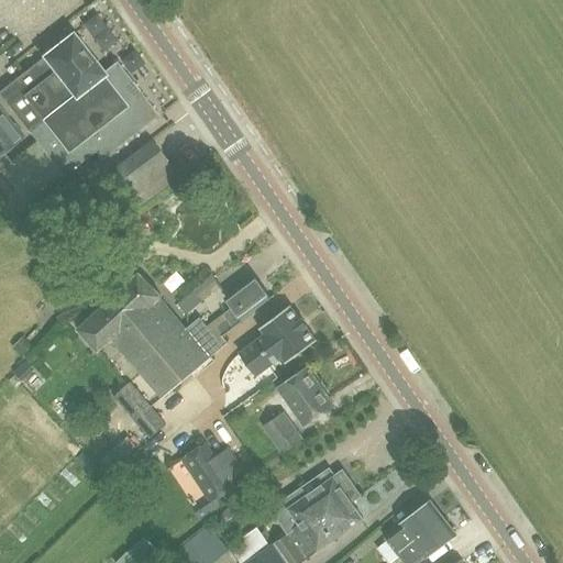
[(76,164),(77,165),(96,151),(101,158),(156,116),(114,63),(100,74),(96,67),(89,58),(81,50),(84,45),(77,37),(73,39),(72,36),(13,83),(0,92),(0,96),(29,132),(36,142),(10,163),(0,169),(0,170),(25,203),(76,164)]
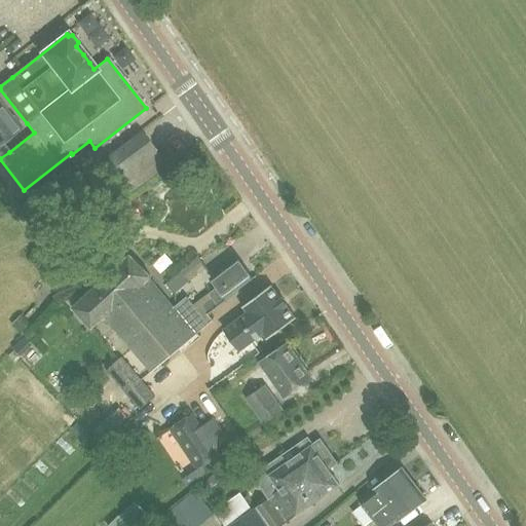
[(2,142),(21,127),(13,117),(11,118),(0,103),(0,158),(9,152),(2,142)]
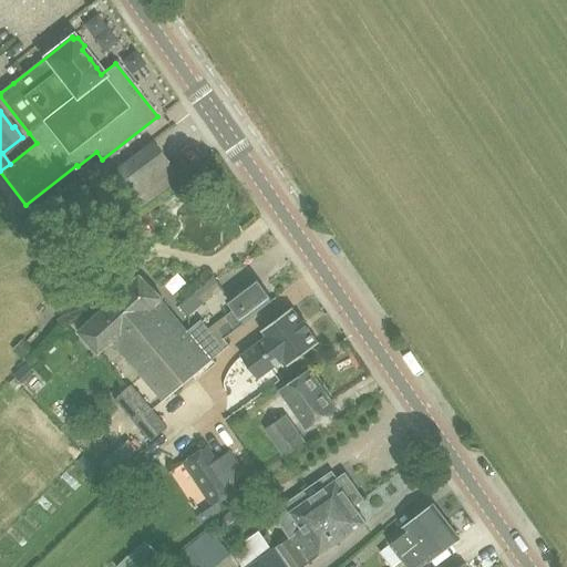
[(155,144),(154,145),(153,142),(104,178),(131,214),(179,178),(165,160),(166,160),(165,158),(163,160),(154,146),(155,145),(155,144)]
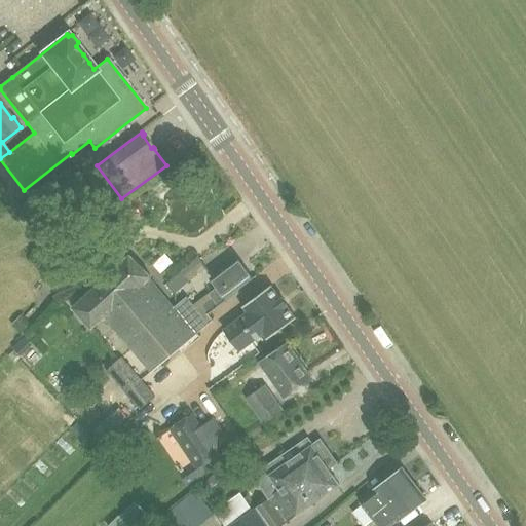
[(129,256),(111,273),(136,301),(153,323),(128,344),(152,372),(184,344),(197,333),(175,305),(167,298),(150,277),(129,256)]
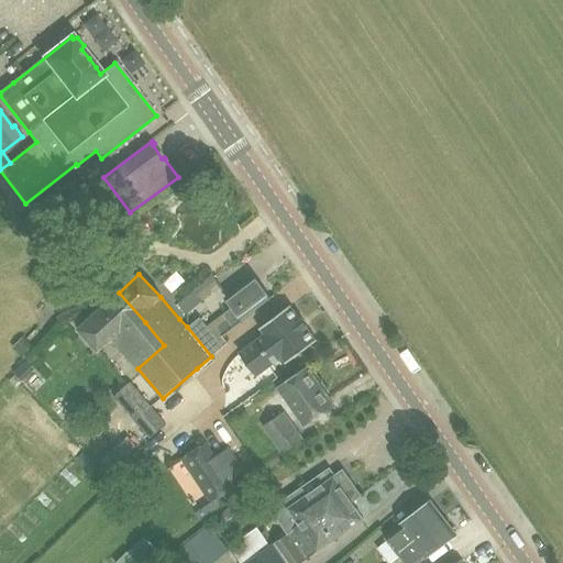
[(233,308),(223,315),(229,321),(219,329),(223,334),(254,312),(253,311),(269,298),(254,277),(225,298),(233,308)]
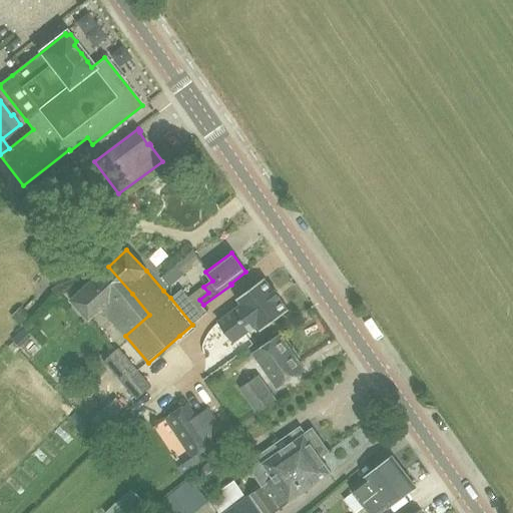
[(176,265),(162,277),(170,287),(184,275),(176,265)]
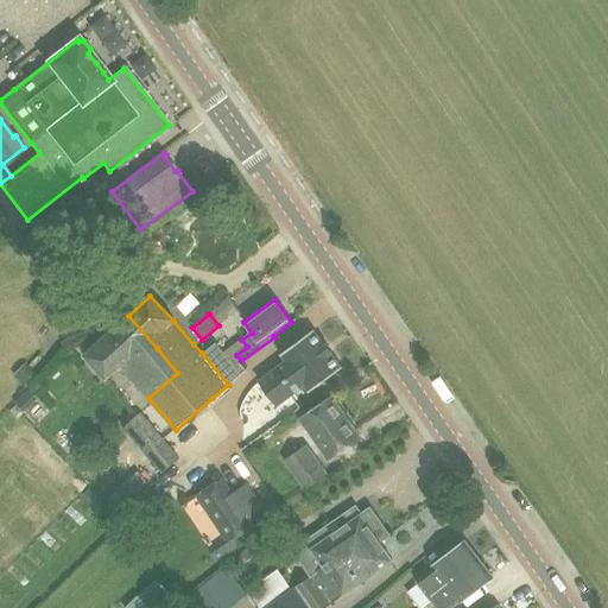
[(121,366),(149,398),(177,373),(157,348),(128,316),(84,356),(106,379),(121,366)]
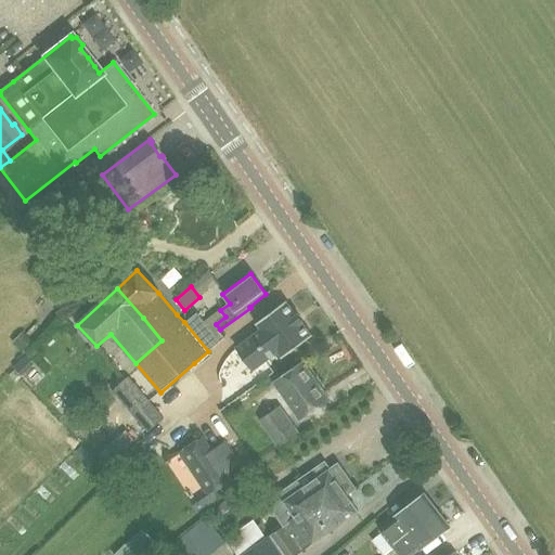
[(282,359),(312,336),(312,335),(311,335),(301,323),(302,322),(301,320),(300,321),(297,317),(298,315),(297,314),(296,315),(286,302),(287,302),(286,301),(256,324),(257,325),(257,324),(261,330),(236,348),(254,371),(278,352),(282,357),(281,358),(282,359)]
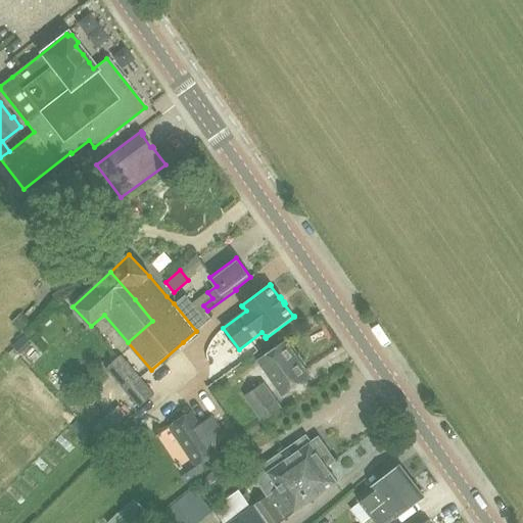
[(186,294),(174,303),(196,331),(208,321),(186,294)]
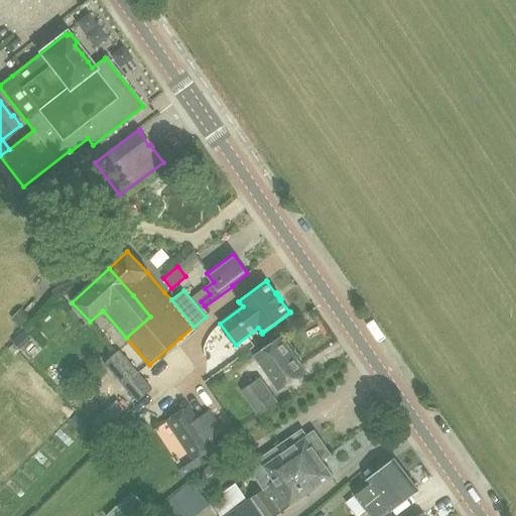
[(21,308),(12,318),(24,329),(33,318),(21,308)]
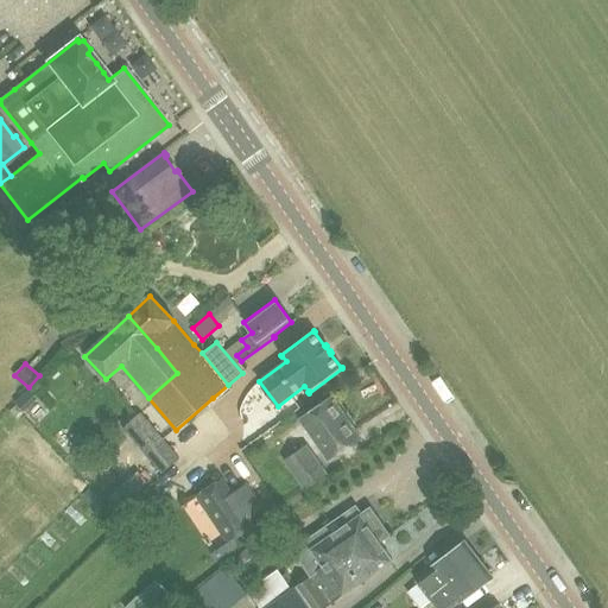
[(301,419),(328,458),(359,437),(331,398),(301,419)]
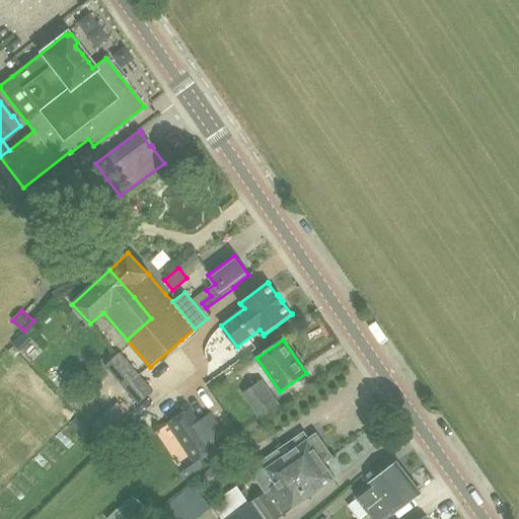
[(138,404),(153,390),(121,352),(104,365),(138,404)]
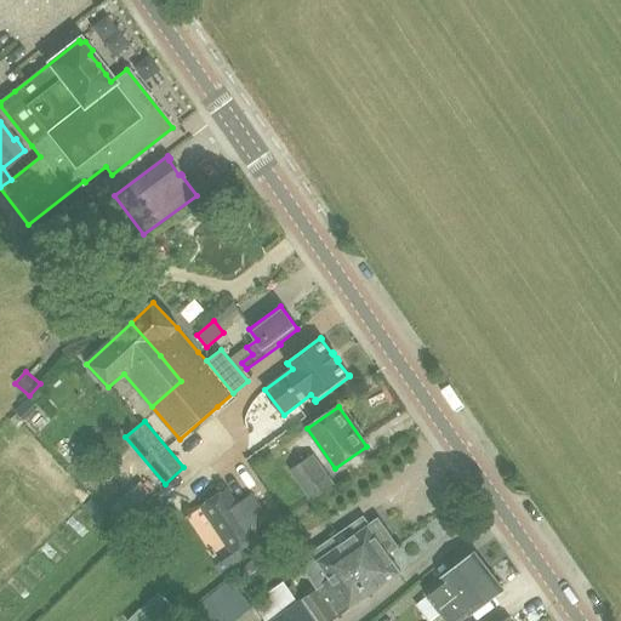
[(100,467),(106,473),(129,450),(121,444),(100,467)]
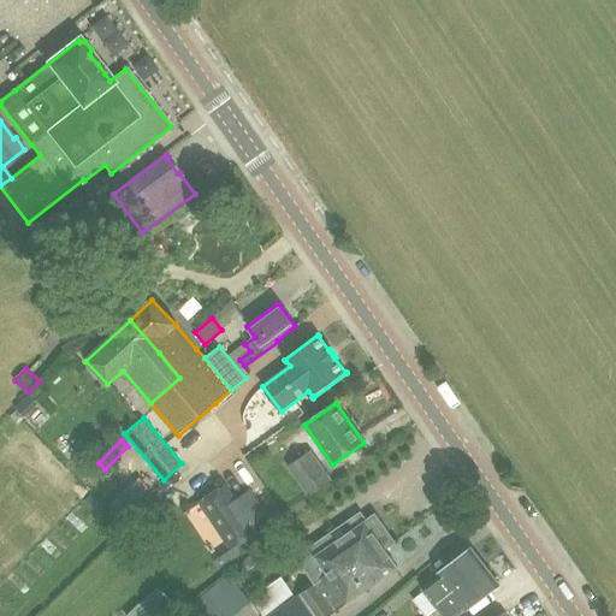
[(288,467),(308,497),(332,480),(320,462),(311,450),(307,452),(288,467)]
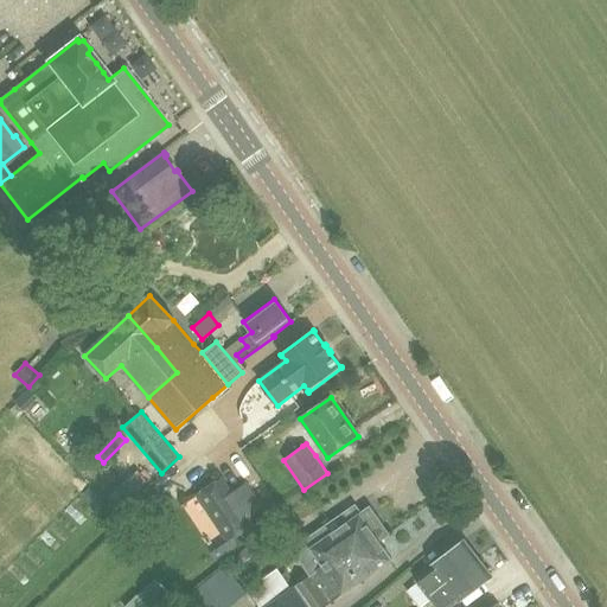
[(120,505),(148,480),(140,470),(112,494),(120,505)]
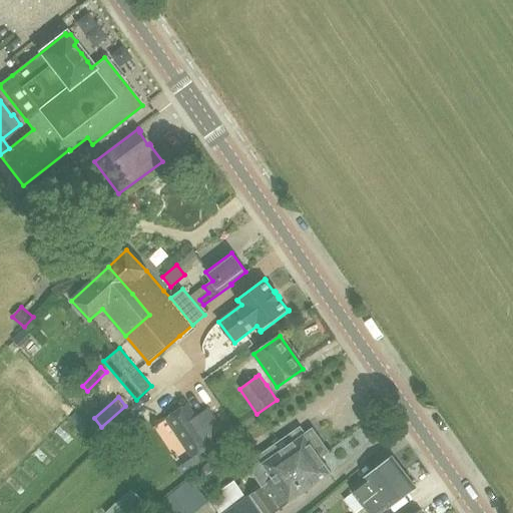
[(195,418),(187,405),(171,415),(198,454),(213,444),(209,438),(222,429),(208,409),(195,418)]
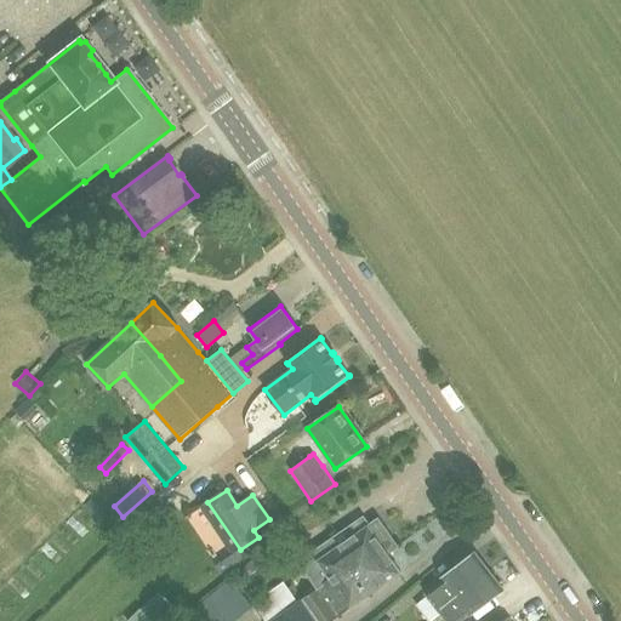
[(318,588),(389,536),(379,519),(355,536),(349,528),(300,562),(318,588)]
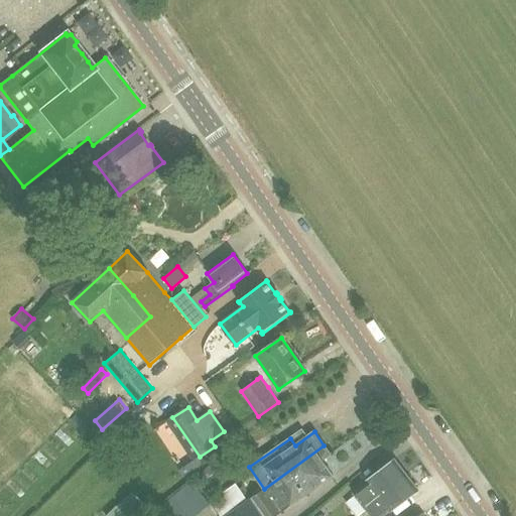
[(247,500),(224,515),(275,515),(333,476),(323,461),(331,455),(326,447),(324,445),(264,489),(247,500)]
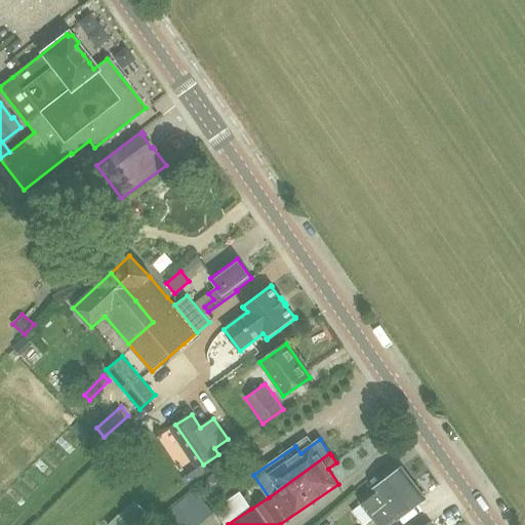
[(396,497),(413,483),(402,469),(373,491),(374,492),(360,502),(361,503),(351,511),(361,524),(371,517),(396,497)]
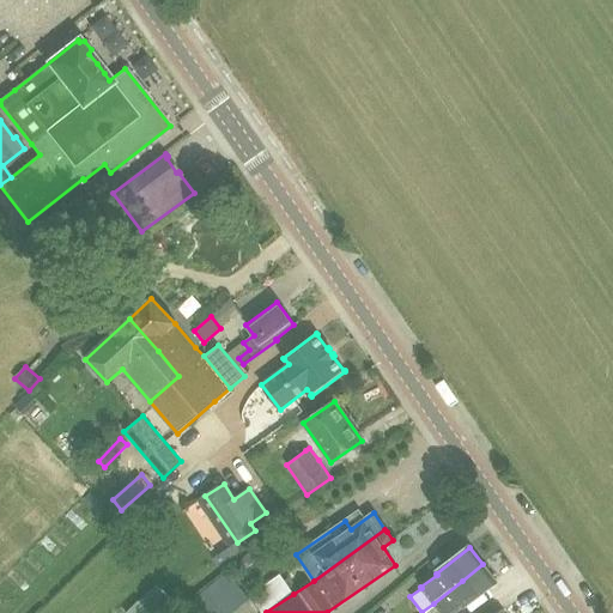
[(249,552),(235,565),(242,572),(256,560),(249,552)]
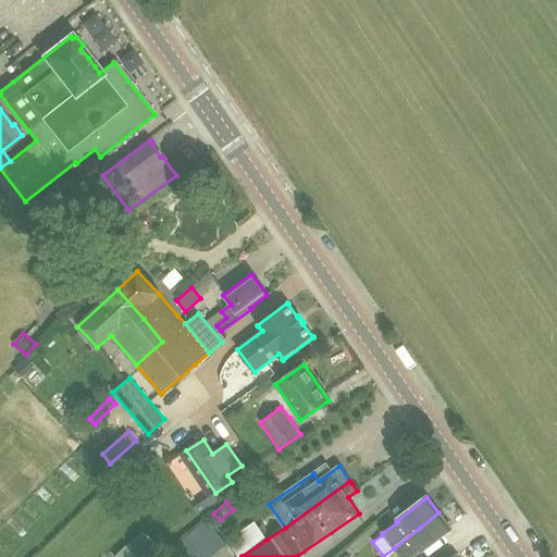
[(450,528),(438,512),(420,528),(394,548),(400,556),(411,556),(420,551),(420,552),(450,528)]
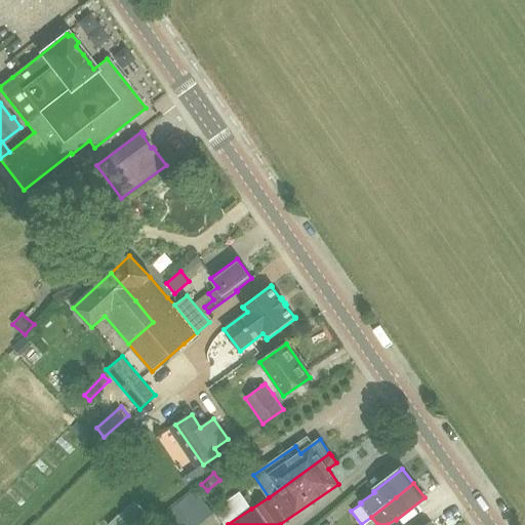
[(197,489),(187,497),(205,520),(215,512),(197,489)]
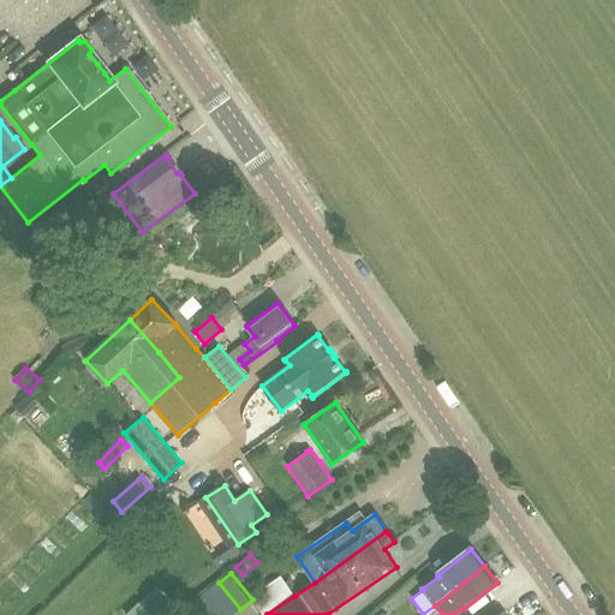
[(251,597),(264,614),(267,614),(294,596),(280,577),(251,597)]
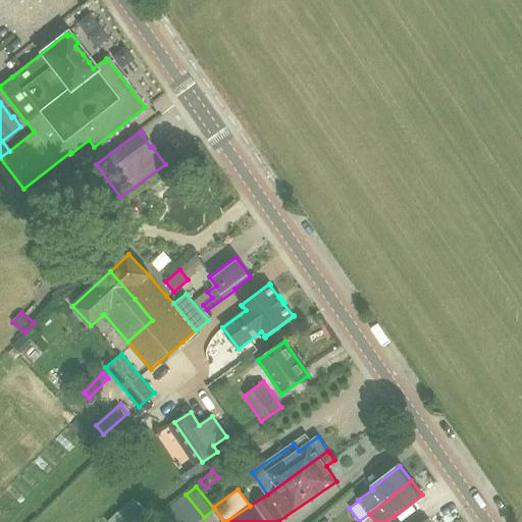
[(128,521),(118,512),(108,521),(128,521)]
